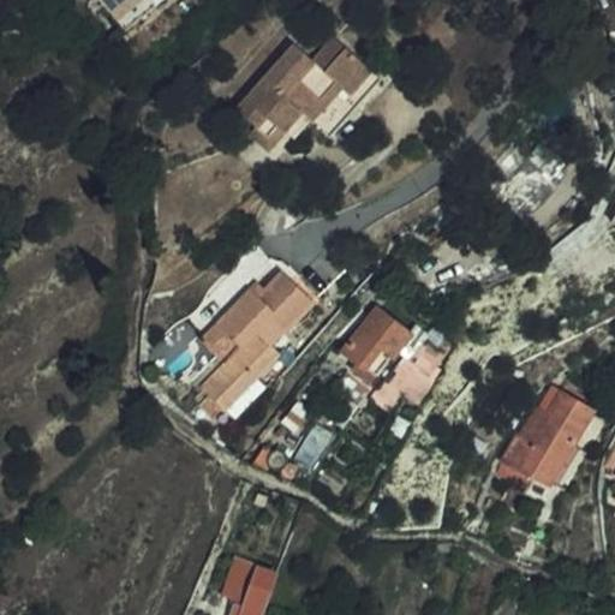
[(99,0),(130,33),(165,0),(99,0)]
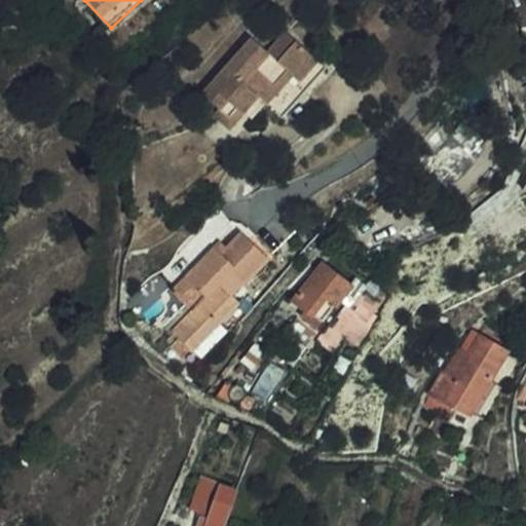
[(257,35),(203,88),(219,103),(233,118),(258,94),(282,117),(329,70),(291,32),(272,50),(257,35)]
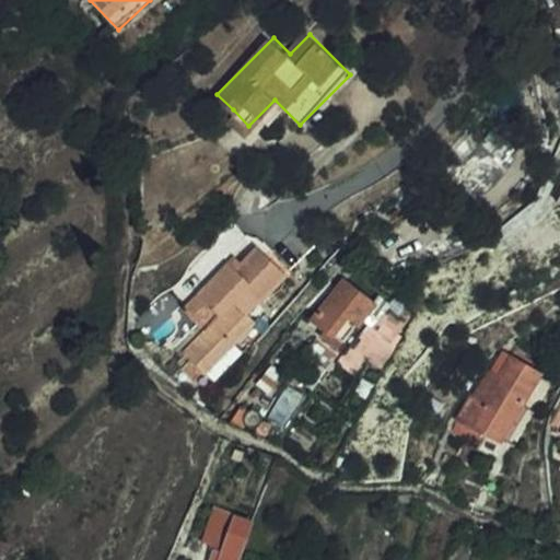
[(248,126),(233,109),(226,115),(243,131),(248,126)]
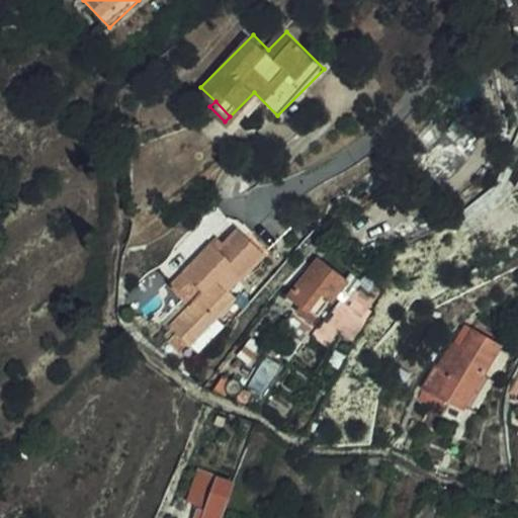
[(220,251),(213,245),(170,288),(186,305),(200,290),(202,292),(171,326),(175,331),(165,341),(178,353),(188,344),(189,345),(216,319),(234,299),(228,292),(239,281),(241,283),(265,256),(239,231),(225,246),(220,251)]
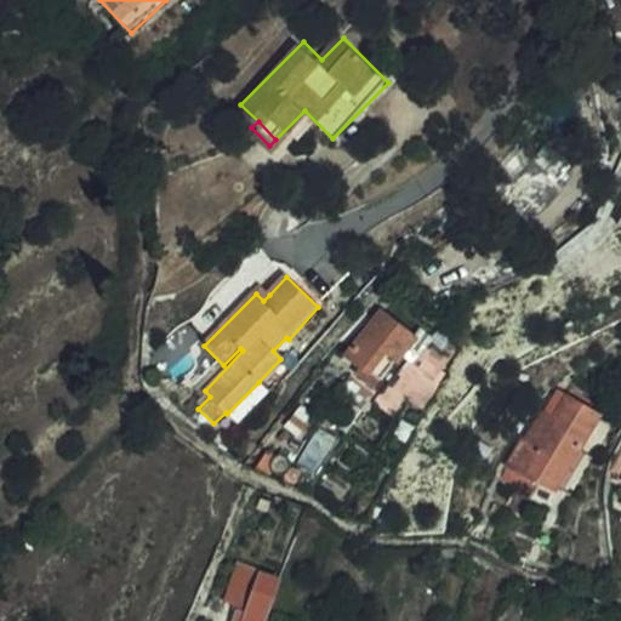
[(269,295),(262,288),(256,294),(263,301),(269,295)]
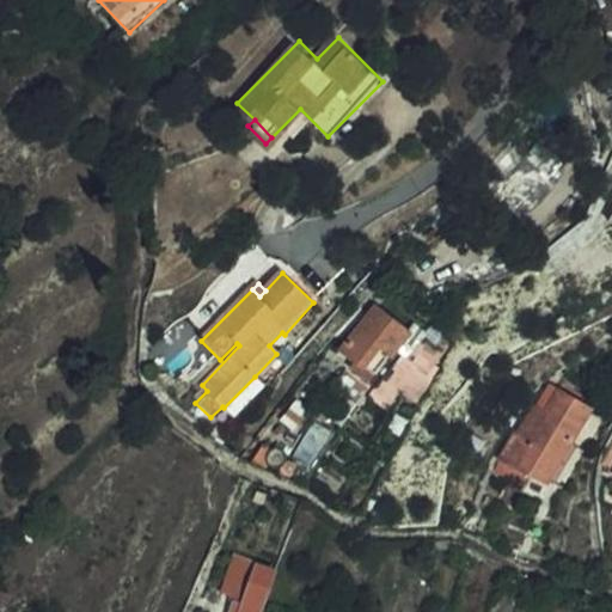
[(407,336),(375,308),(343,343),(375,373),(407,336)]
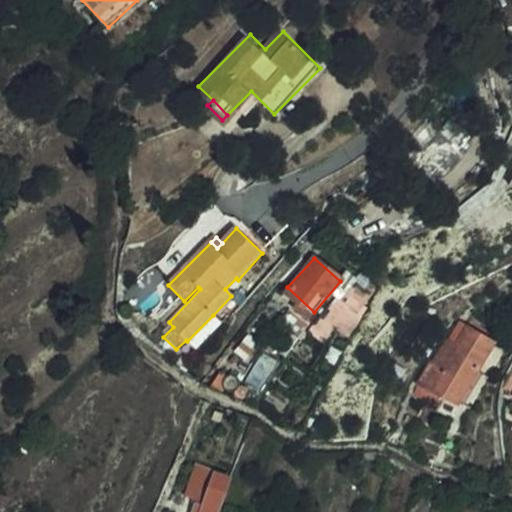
[(343,313),(330,304),(310,330),(324,342),(334,329),(332,327),(343,313)]
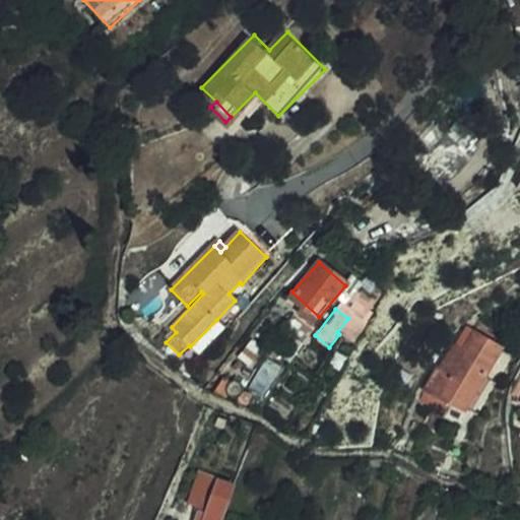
[(216,320),(190,346),(200,355),(226,329),(216,320)]
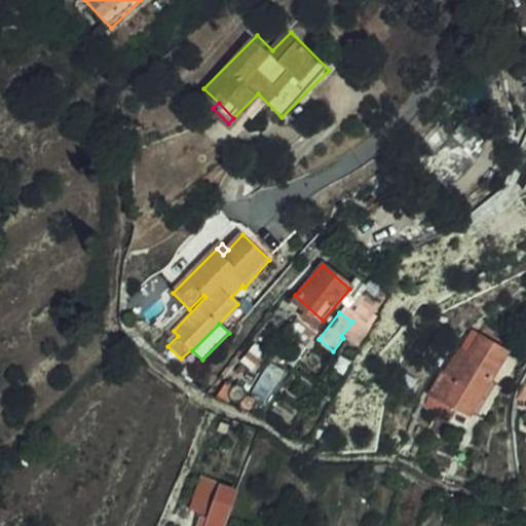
[(445,371),(423,406),(442,418),(448,407),(464,416),(502,347),(482,335),(472,352),(464,348),(448,373),(445,371)]
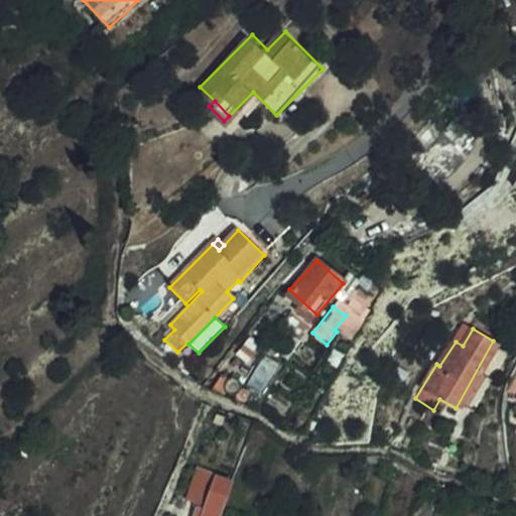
[(235,380),(232,382),(231,384),(230,386),(229,389),(230,391),(231,394),(233,395),(235,396),(238,396),(240,396),(243,395),(245,393),(246,390),(246,388),(246,385),(244,383),(242,381),(240,380),(237,379),(235,380)]
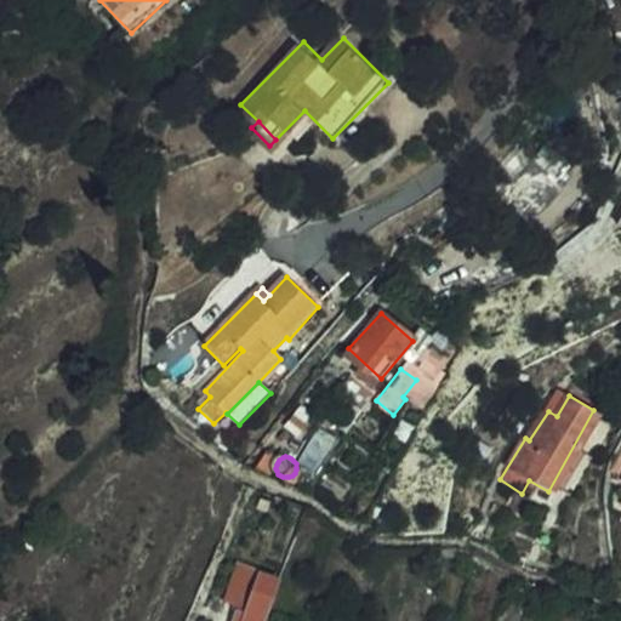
[(257,510),(268,513),(272,502),(261,499),(257,510)]
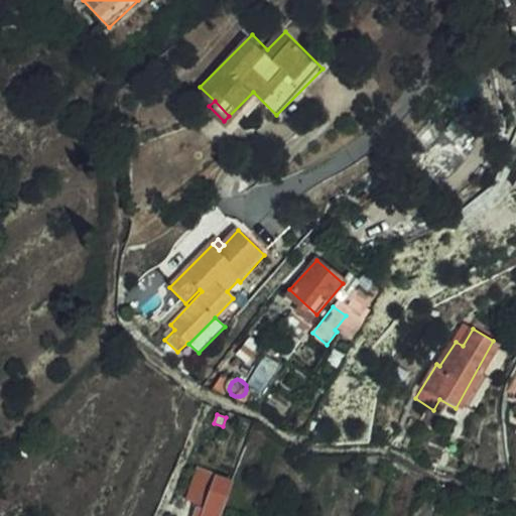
[(196,515),(219,515),(232,484),(200,473),(189,499),(197,502),(194,511),(198,513),(197,515),(196,515)]
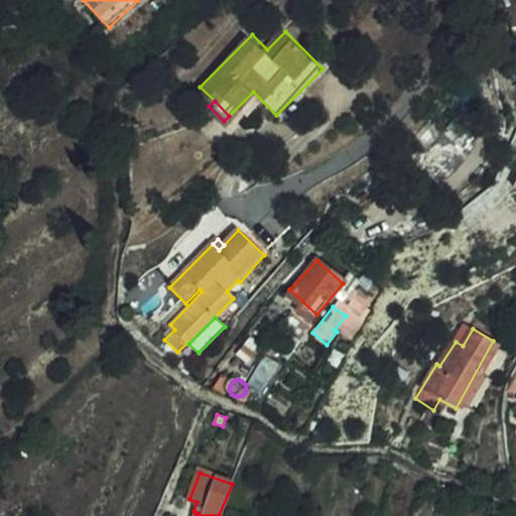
[(168,506),(183,511),(197,515),(198,513),(194,511),(197,502),(189,499),(188,499),(173,493),(168,506)]
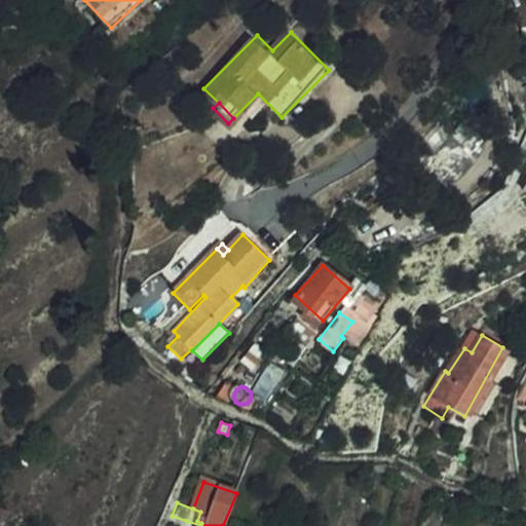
[(0,525),(3,525),(11,511),(0,505),(0,525)]
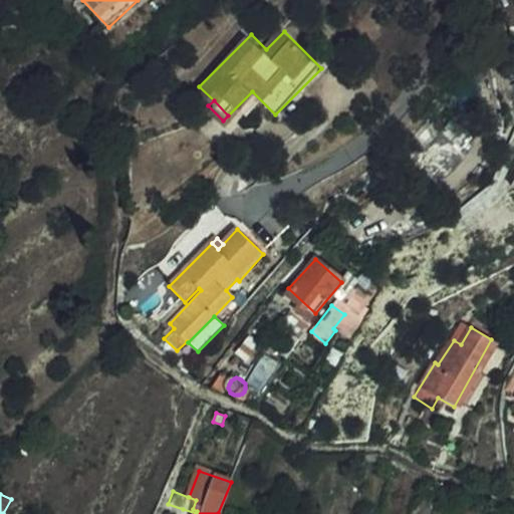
[(444,513),(447,504),(435,501),(431,513),(444,513)]
